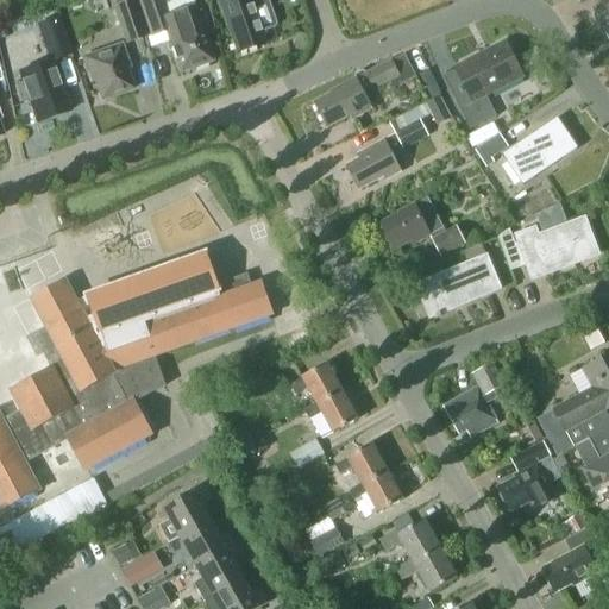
[(124,44),(146,37),(133,0),(112,0),(114,5),(111,6),(124,44)]
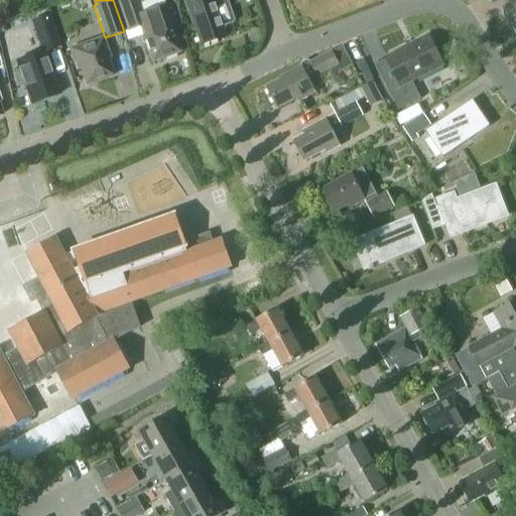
[(169,5),(159,8),(141,15),(136,0),(117,0),(128,32),(145,25),(147,30),(141,32),(151,61),(178,52),(168,22),(174,20),(169,5)]
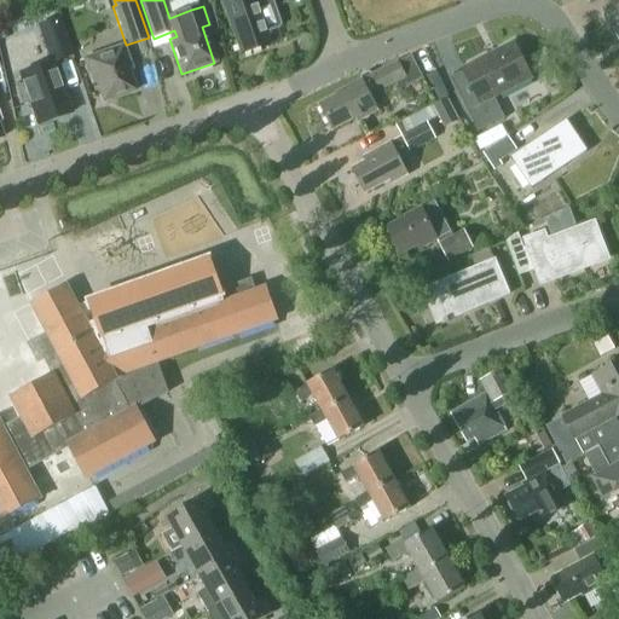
[(267,0),(256,5),(254,0),(219,0),(220,1),(224,0),(243,53),(270,42),(266,32),(277,27),(278,24),(271,3),(267,0)]
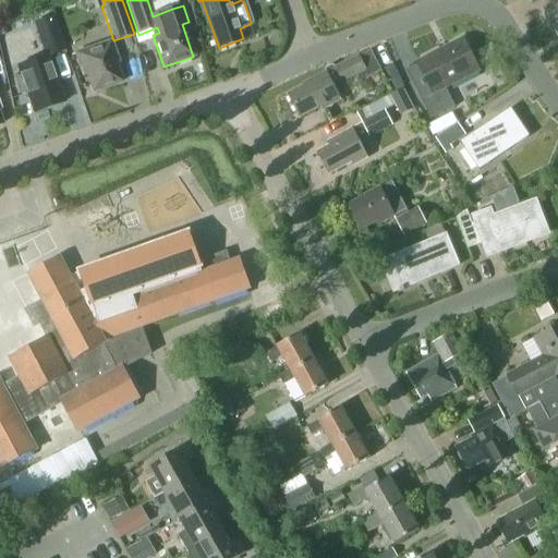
[(557,7),(547,12),(557,34),(557,7)]
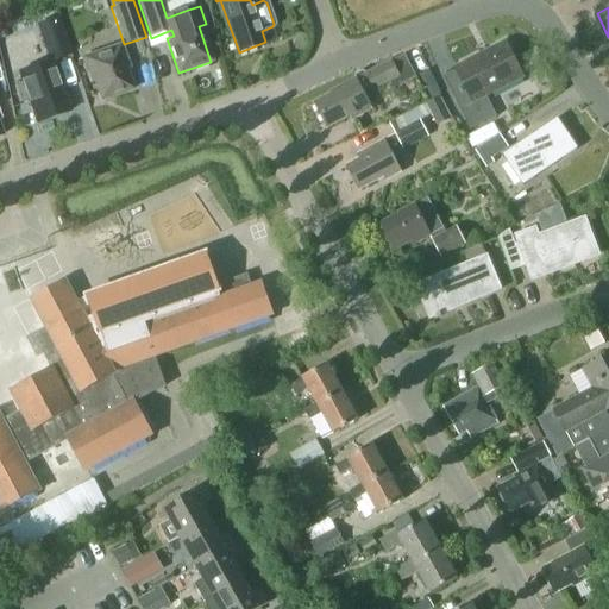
[(71,55),(57,17),(36,24),(50,62),(71,55)]
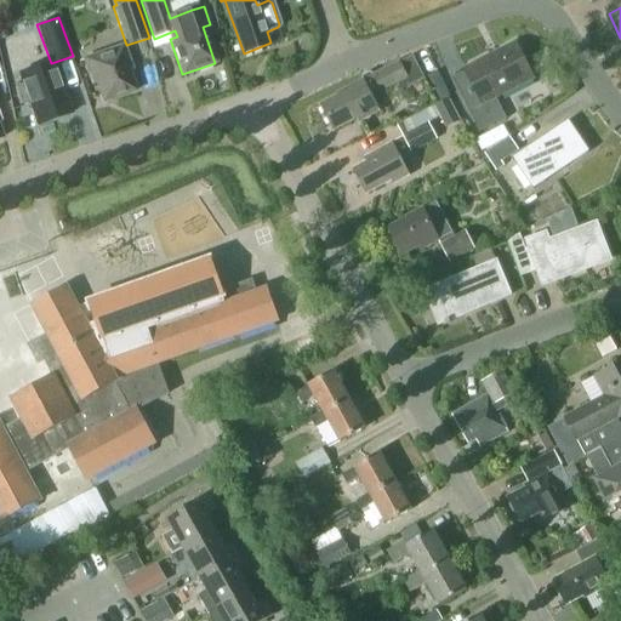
[(496,97),(534,78),(516,43),(465,69),(478,93),(465,101),(482,132),(508,119),(496,97)]
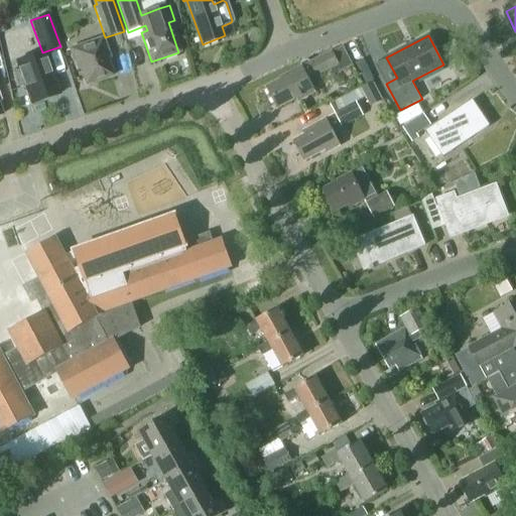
[(87,84),(113,75),(107,58),(110,57),(103,36),(71,48),(78,70),(81,69),(87,84)]
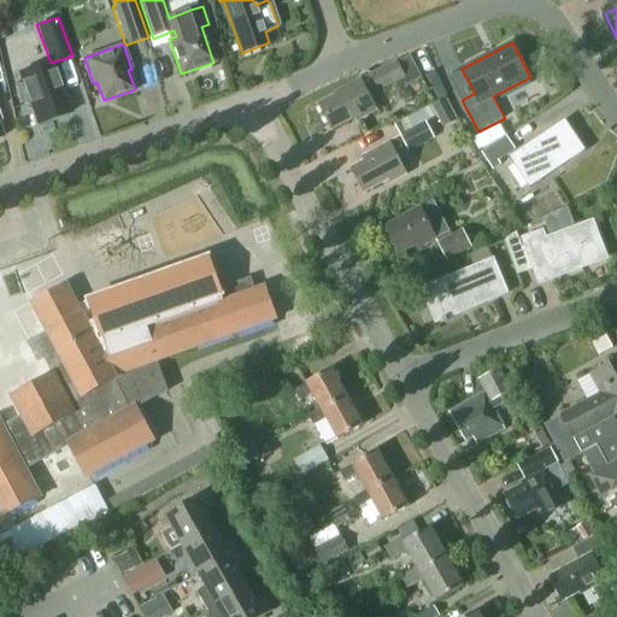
[(376,110),(370,99),(381,93),(380,90),(395,82),(399,89),(422,77),(411,56),(398,63),(397,60),(336,92),(338,95),(318,104),(331,129),(356,117),(360,118),(376,110)]
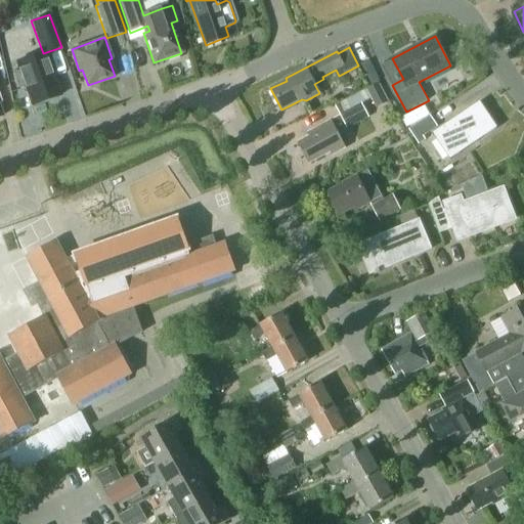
[(32,105),(60,95),(47,60),(14,72),(22,91),(26,89),(32,105)]
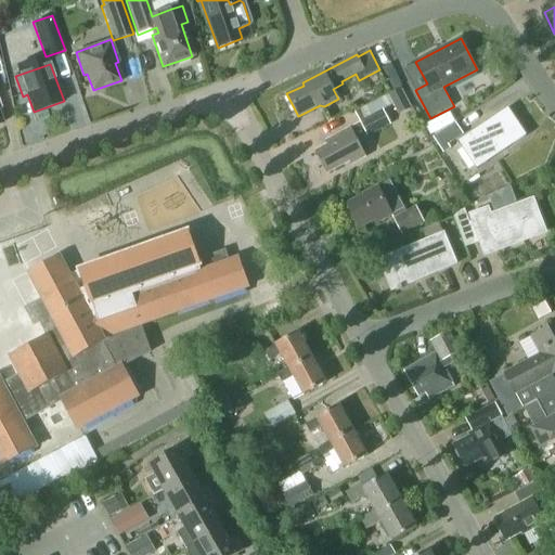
[(383,68),(392,91),(402,87),(391,64),(383,68)]
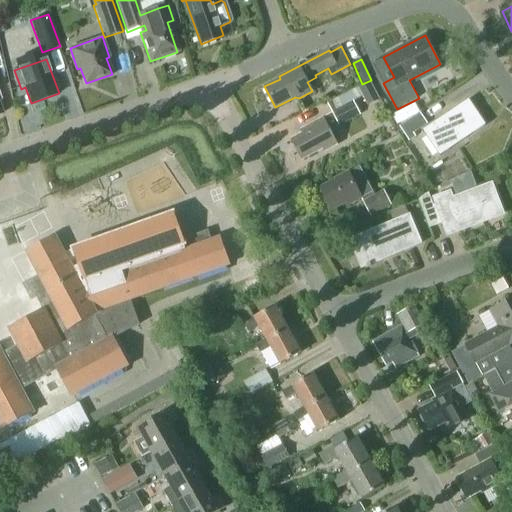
[(371,80),(362,84),(359,86),(364,96),(368,104),(380,97),(371,80)]
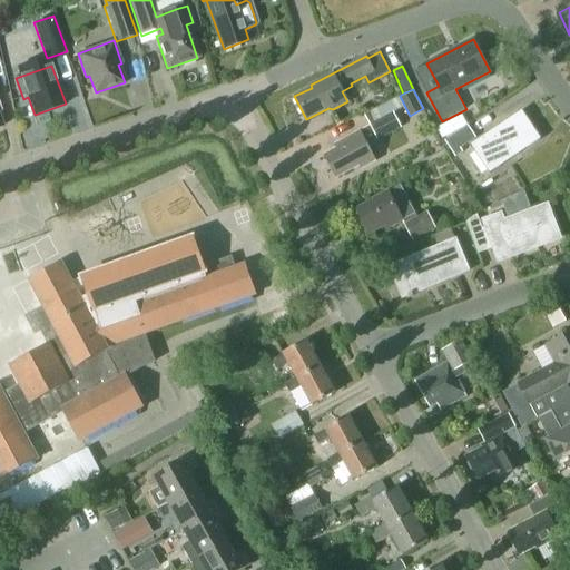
[(376,158),(370,145),(401,128),(393,112),(405,107),(400,96),(364,114),(371,126),(362,130),(335,145),(337,148),(326,155),(337,177),(360,164),(362,167),(376,158)]
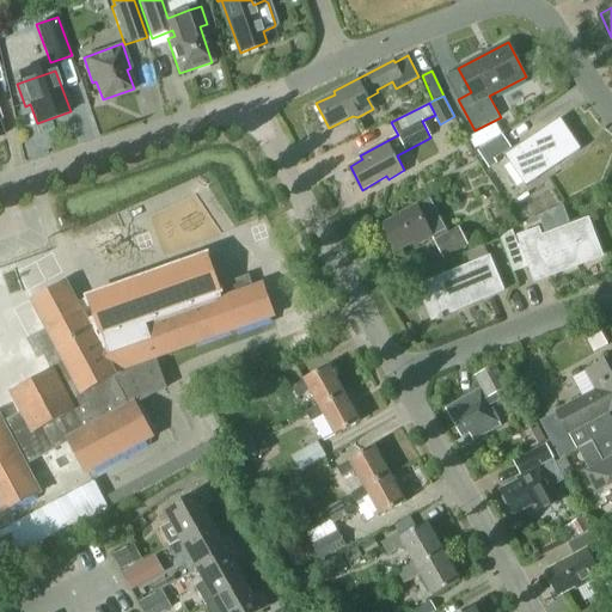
[(526,188),(581,151),(561,120),(506,158),(526,188)]
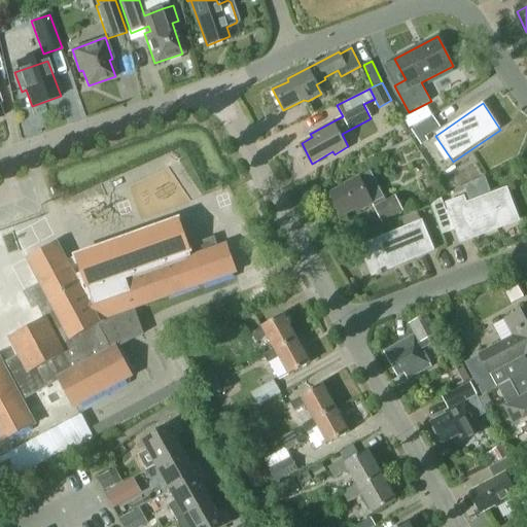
[(415,112),(402,118),(409,129),(420,123),(415,112)]
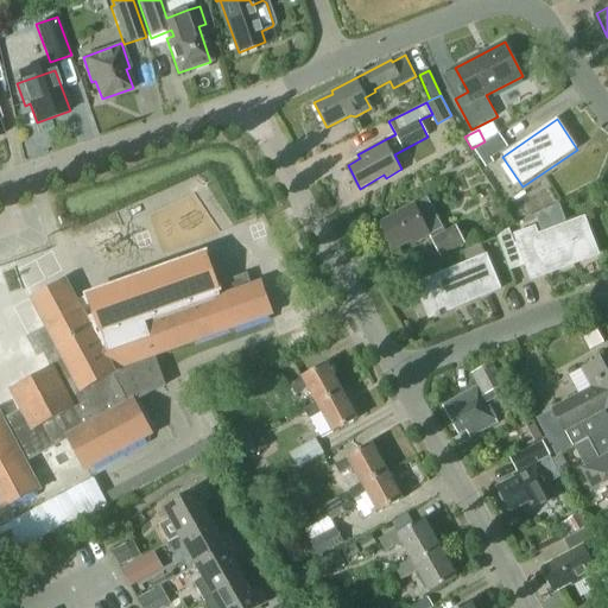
[(507,147),(499,134),(474,150),(485,168),(494,162),(491,158),(507,147)]
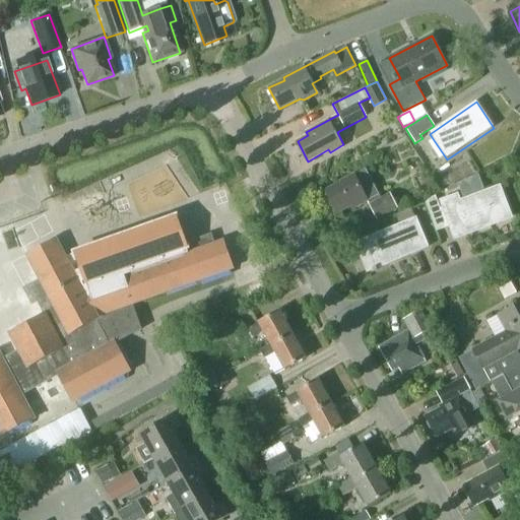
[(378,219),(399,208),(391,194),(383,198),(368,171),(356,176),(354,175),(327,190),(339,213),(354,206),(355,208),(368,201),(378,219)]
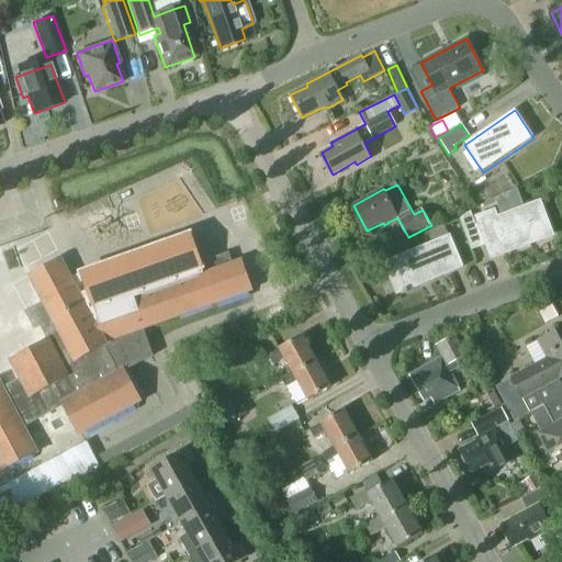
[(487,246),(501,240),(505,251),(550,234),(539,203),(494,221),(491,213),(476,217),(487,246)]
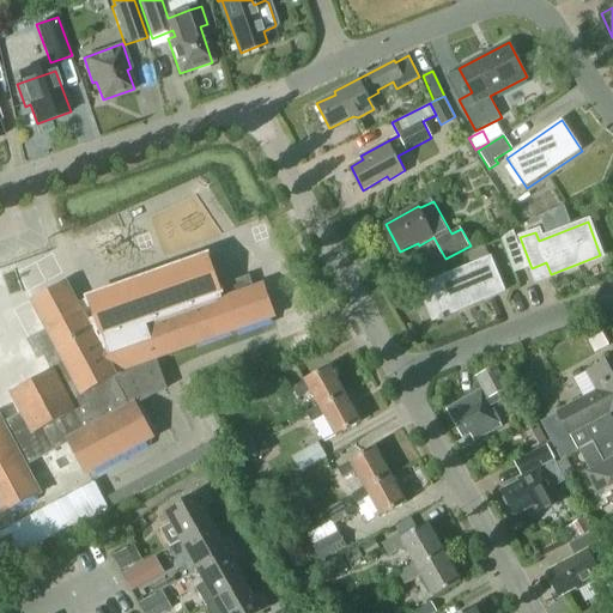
[(503,238),(508,252),(520,247),(513,231),(503,238)]
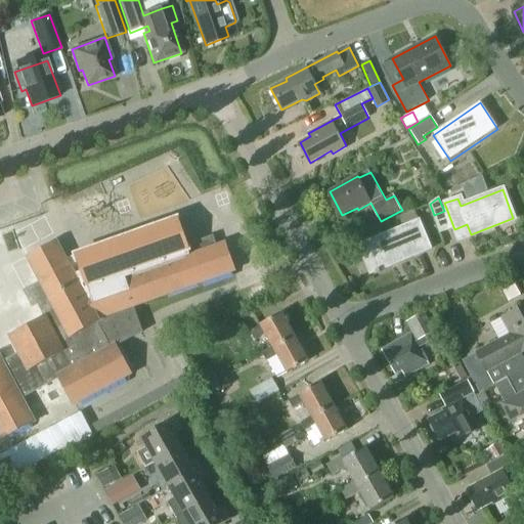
[(432,249),(420,220),(415,208),(397,215),(402,227),(358,246),(370,274),(432,249)]
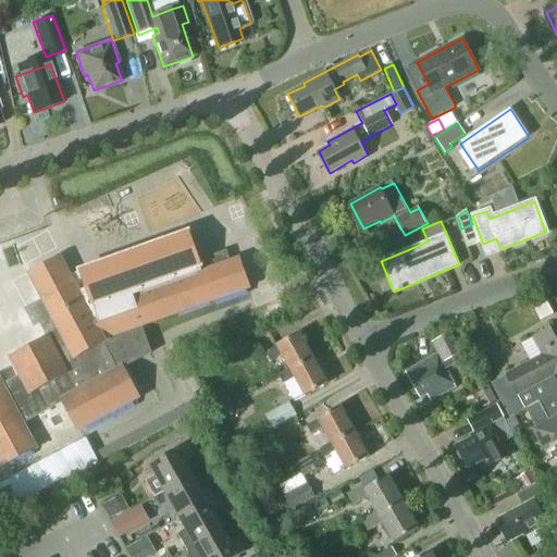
[(188,233),(71,274),(61,256),(28,273),(42,299),(25,308),(35,326),(40,323),(48,337),(11,358),(20,375),(2,384),(0,379),(0,461),(3,467),(37,448),(23,421),(62,400),(77,431),(139,397),(123,367),(151,353),(141,326),(249,288),(238,258),(220,264),(217,254),(198,260),(188,233)]
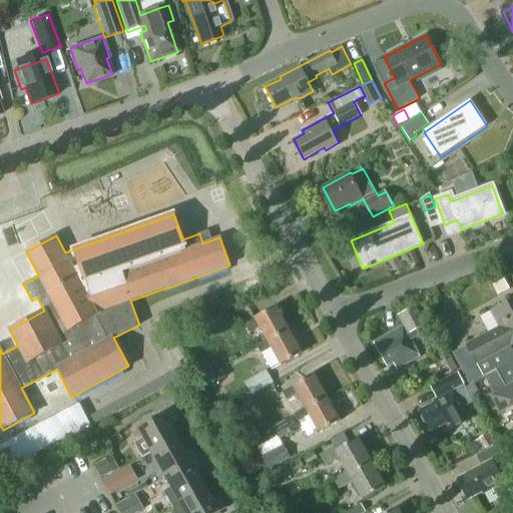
[(484,377),(485,377),(512,361),(512,351),(511,347),(512,346),(512,299),(492,312),(500,326),(453,351),(470,384),(484,377)]
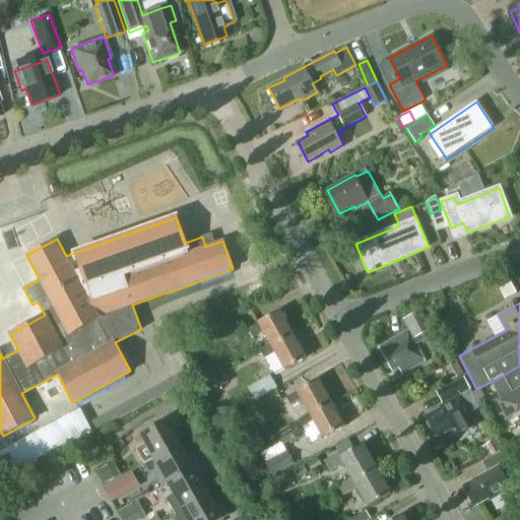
[(264,330),(272,343),(293,332),(280,309),(260,321),(260,323),(250,328),(254,336),(264,330)]
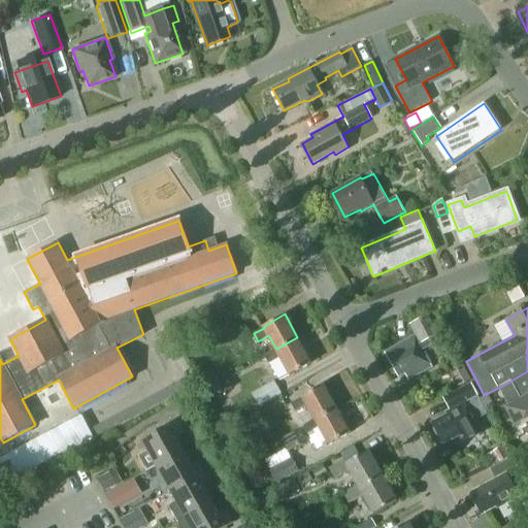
[(433,367),(424,351),(433,345),(430,339),(438,335),(428,316),(410,325),(417,337),(387,353),(400,377),(406,374),(409,381),(433,367)]
